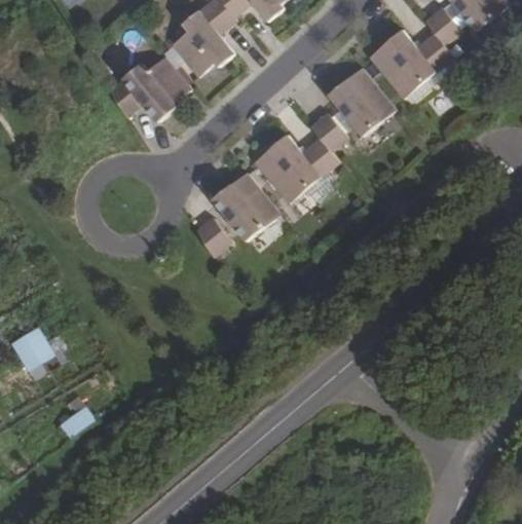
[(222,3),(219,0),(211,0),(198,10),(203,17),(171,44),(196,77),(214,63),(217,68),(233,53),(218,35),(235,21),(222,3)]
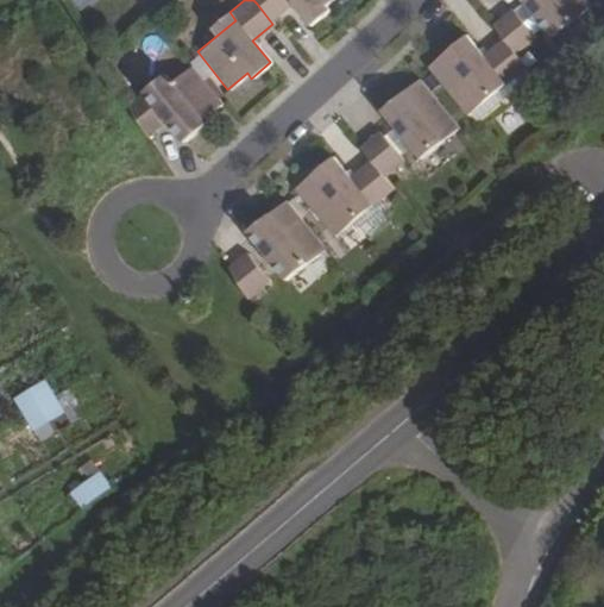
[(253,0),(257,4),(272,24),(294,6),(312,29),(331,14),(327,10),(338,0),(253,0)]
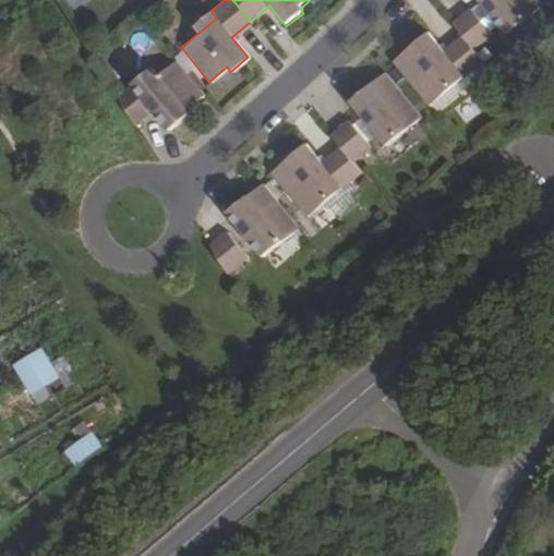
[(540,4),(537,0),(478,0),(480,2),(496,23),(505,33),(540,4)]
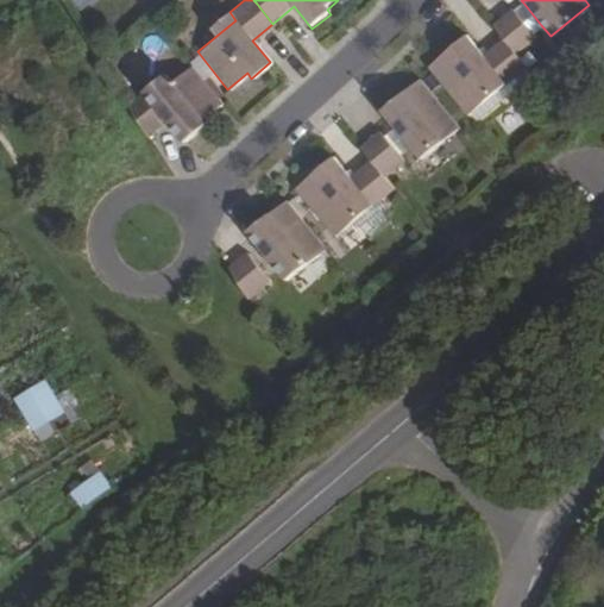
[(523,2),(513,11),(530,33),(541,25),(523,2)]
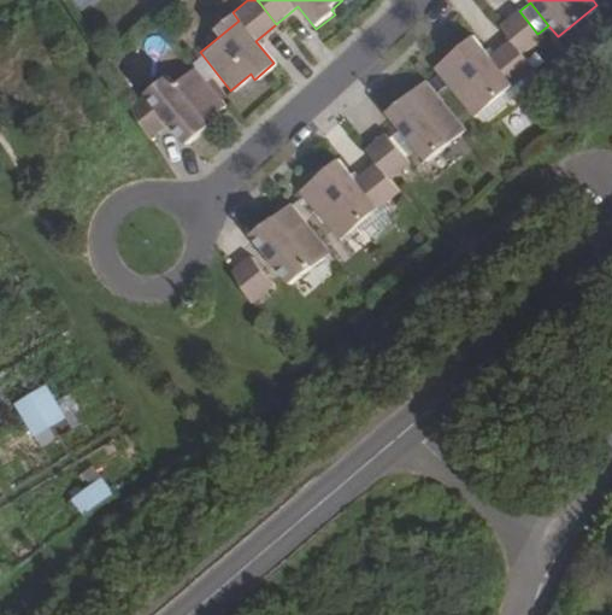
[(508,39),(521,54),(541,37),(537,34),(519,11),(517,9),(496,25),(502,31),(508,39)]
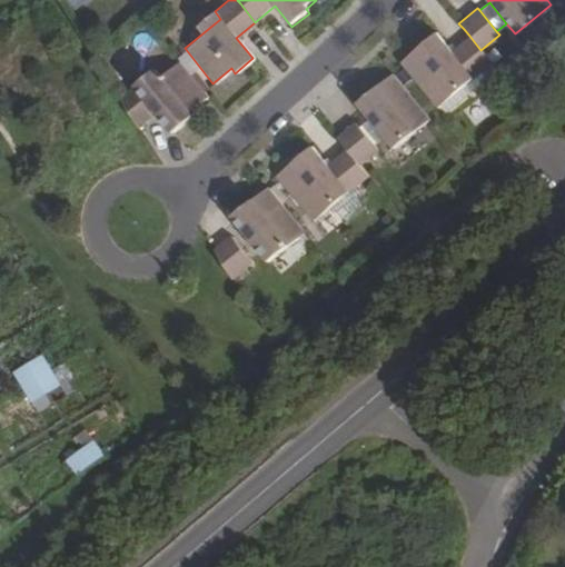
[(481,50),(469,36),(449,52),(434,32),(398,61),(440,113),(496,69),(481,50)]
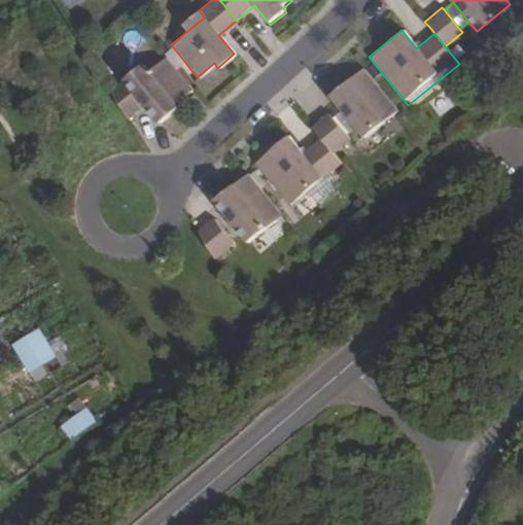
[(145,62),(109,91),(126,117),(143,104),(159,123),(177,108),(173,103),(190,90),(165,58),(150,69),(145,62)]
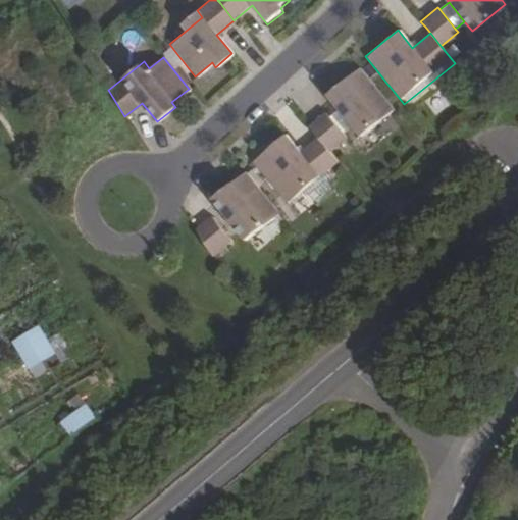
[(391,107),(356,65),(323,93),(342,115),(355,131),(357,134),(391,107)]
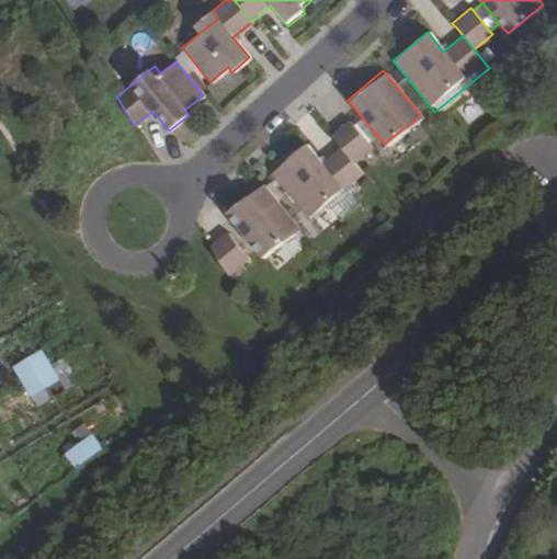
[(367,124),(357,132),(372,149),(382,140),(367,124)]
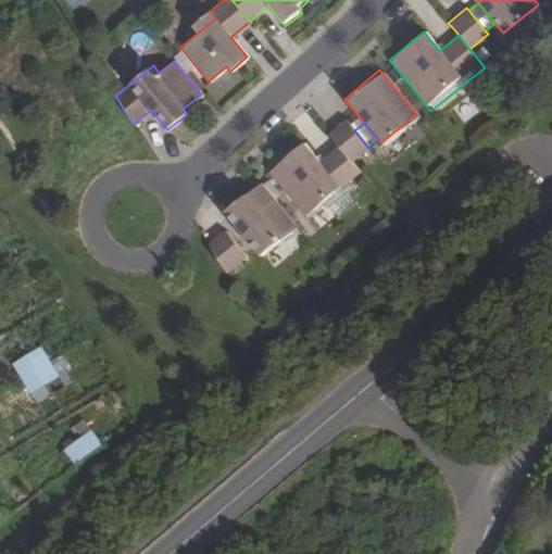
[(337,147),(353,167),(372,152),(368,148),(354,130),(351,126),(333,141),(337,147)]
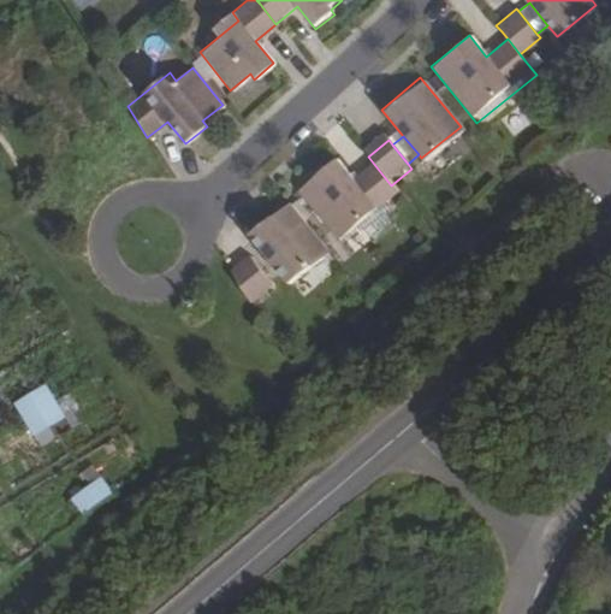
[(391,186),(373,163),(353,179),(334,159),(297,190),(343,246),(362,230),(389,208),(402,198),(391,186)]
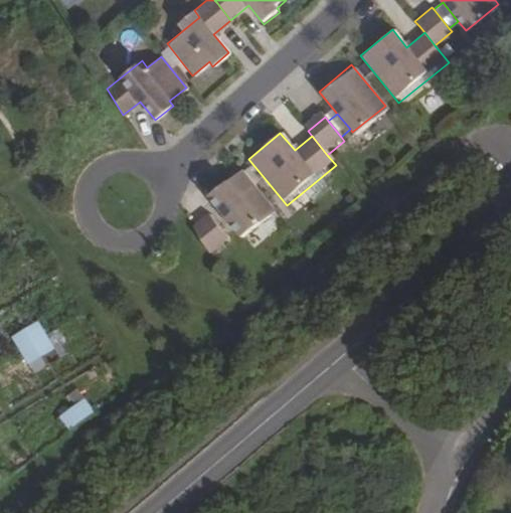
[(278,214),(243,174),(211,200),(245,240),(278,214)]
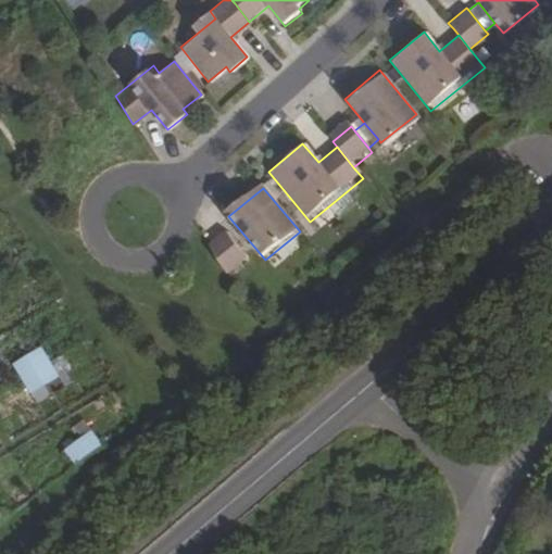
[(351,188),(327,208),(337,221),(354,206),(349,201),(356,194),(351,188)]
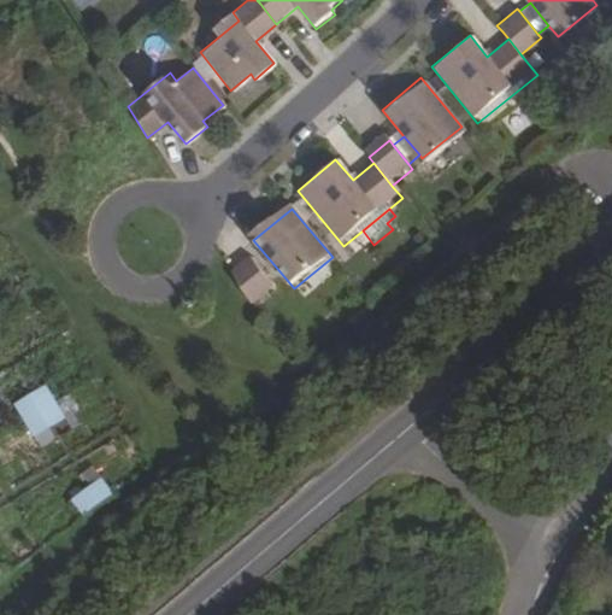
[(231,275),(252,308),(272,294),(252,263),(231,275)]
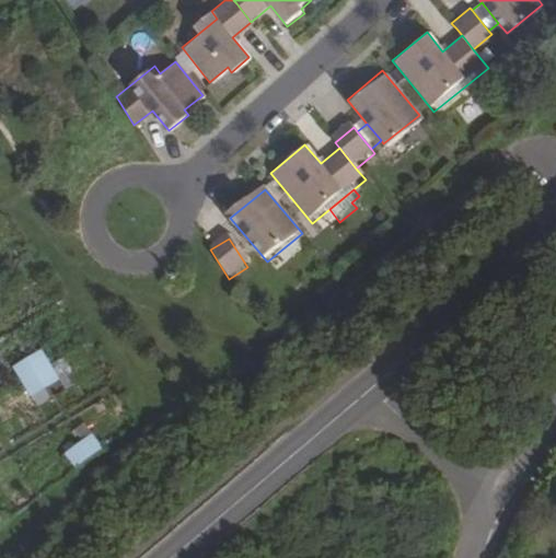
[(39,352),(10,370),(29,400),(58,382),(39,352)]
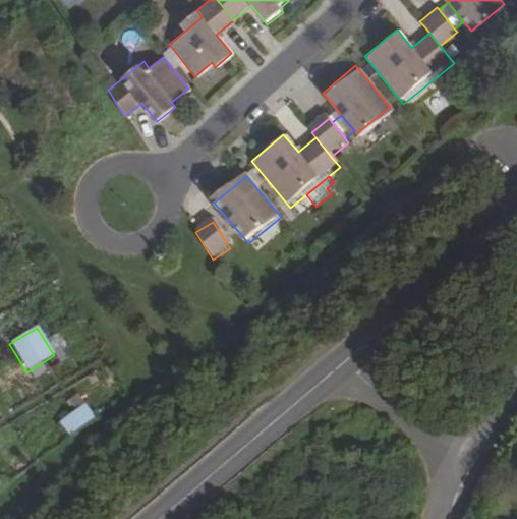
[(83,405),(56,423),(65,438),(93,418),(83,405)]
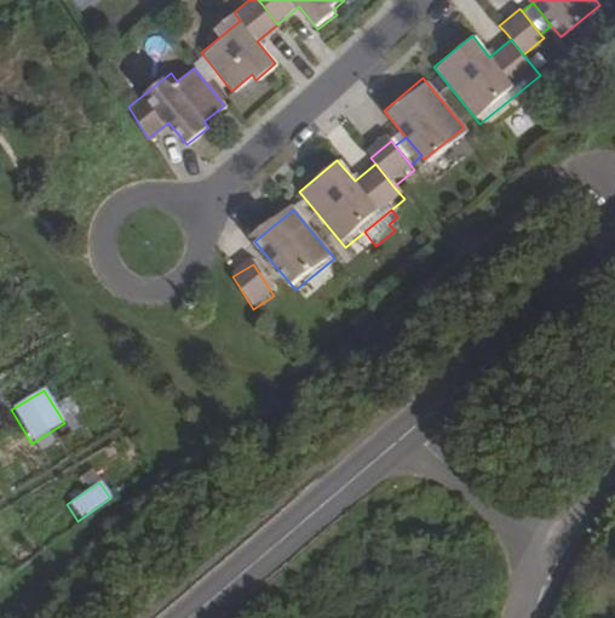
All buildings are outlined.
